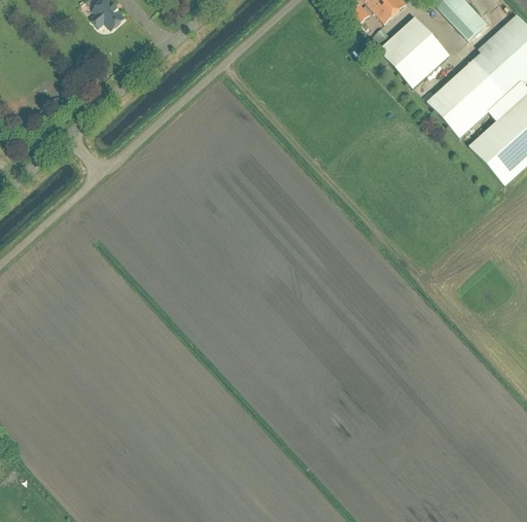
[(99,11),(93,18),(100,26),(106,21),(113,28),(126,16),(111,0),(103,0),(95,7),(99,11)]
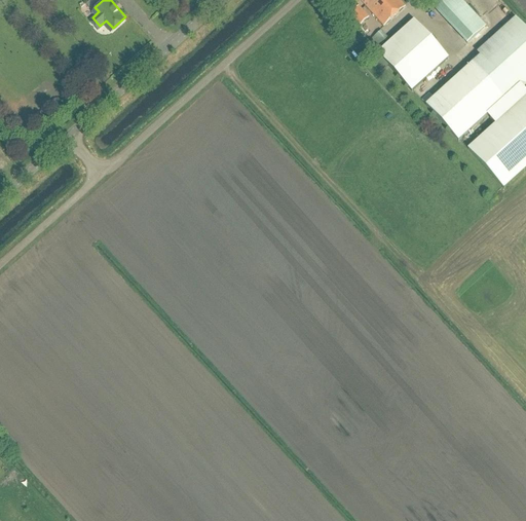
[(405,2),(403,0),(365,0),(383,21),(405,2)]
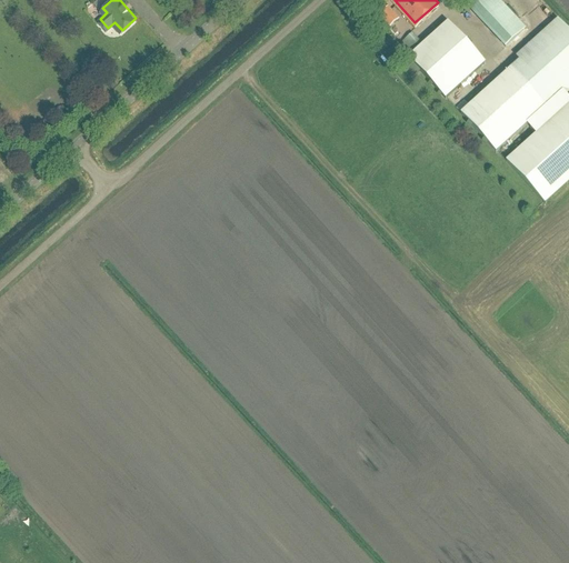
[(526,23),(503,0),(472,0),(469,3),(506,42),(526,23)]
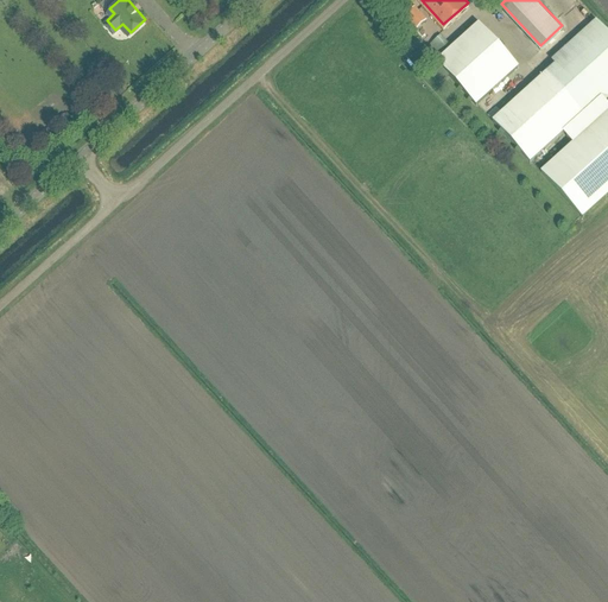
[(426,16),(415,2),(404,12),(416,24),(426,16)]
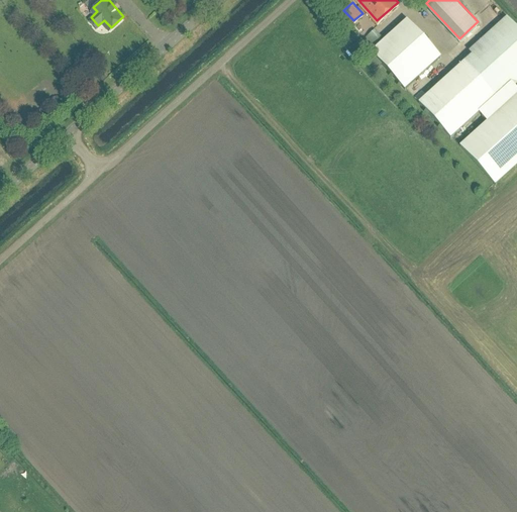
[(410,10),(374,43),(408,81),(444,47),(410,10)]
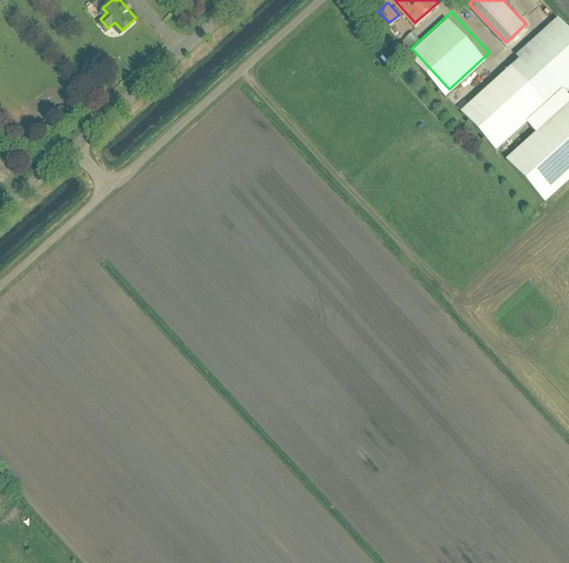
[(568,89),(568,28),(557,16),(516,53),(519,57),(460,109),(496,148),(546,102),(550,107),(568,89)]
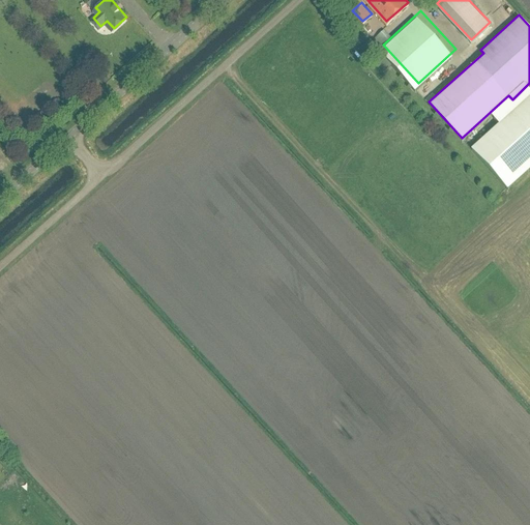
[(380,35),(386,39),(390,33),(384,28),(380,35)]
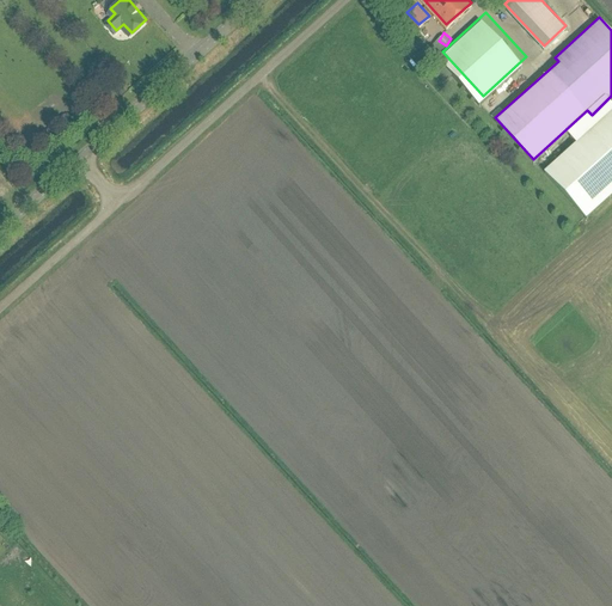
[(530,75),(520,84),(526,90),(534,81),(530,75)]
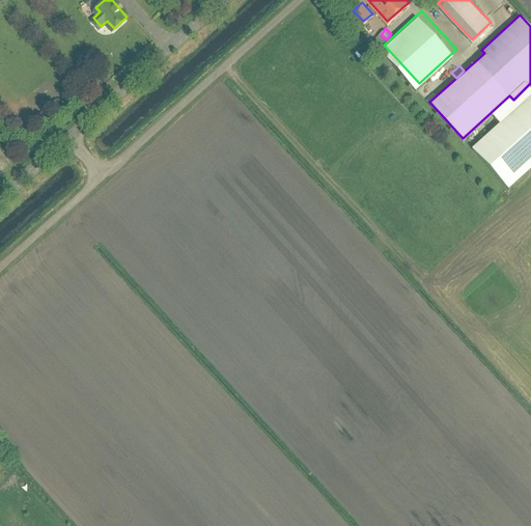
[(530,92),(472,146),(508,187),(530,166),(530,92)]
